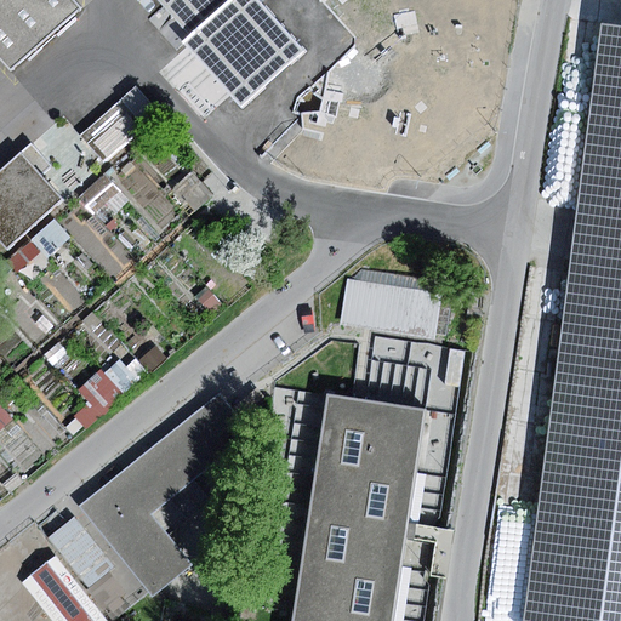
[(73,0),(0,0),(0,58),(11,70),(81,9),(73,0)]
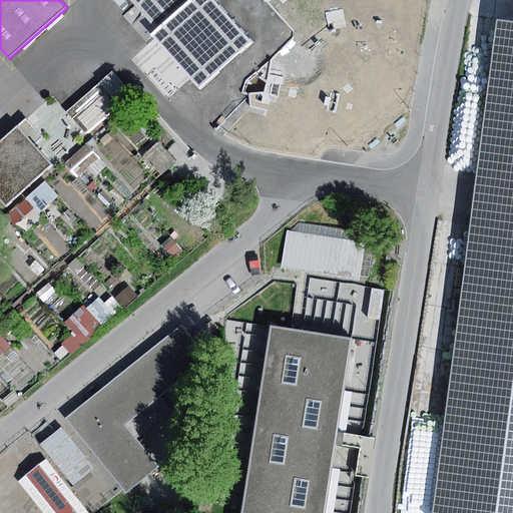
[(129,0),(157,30),(151,34),(179,65),(221,26),(197,0),(129,0)]
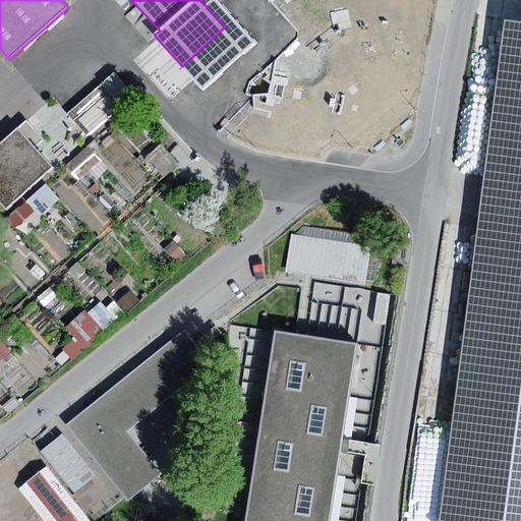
[(520,520),(520,22),(506,20),(440,520),(520,520)]
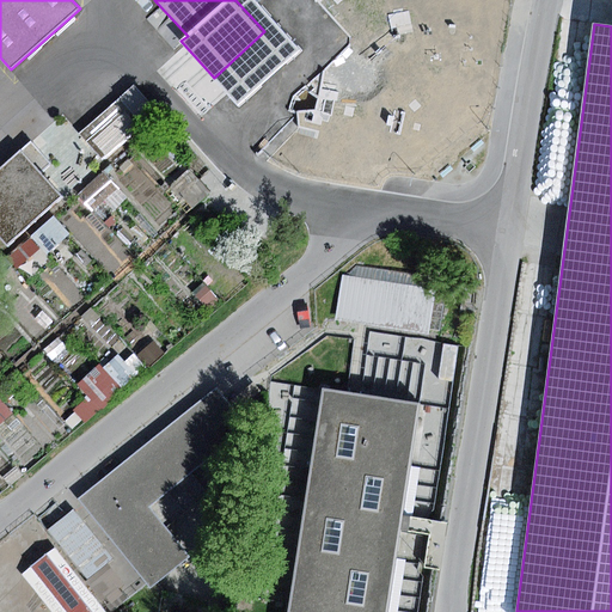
[(134,86),(79,135),(102,160),(157,111),(134,86)]
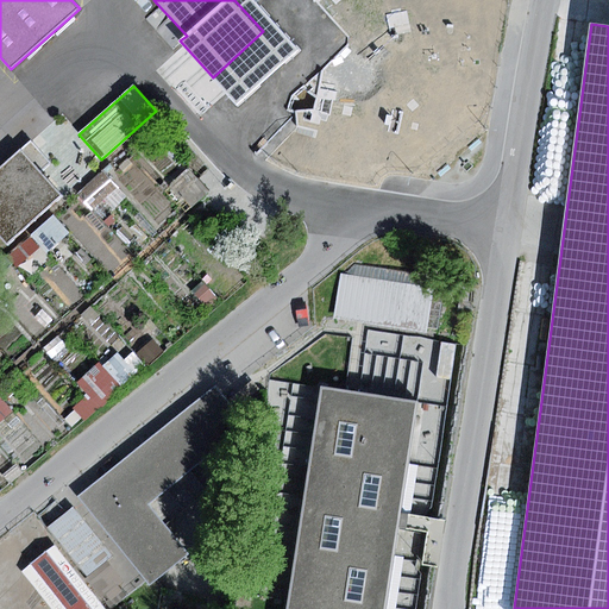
[(20,150),(0,168),(0,237),(7,245),(62,196),(20,150)]
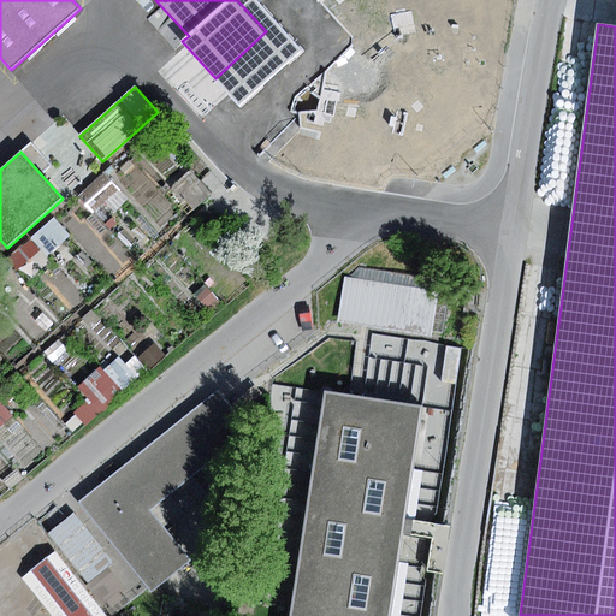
[(344,279),(338,324),(432,338),(439,292),(344,279)]
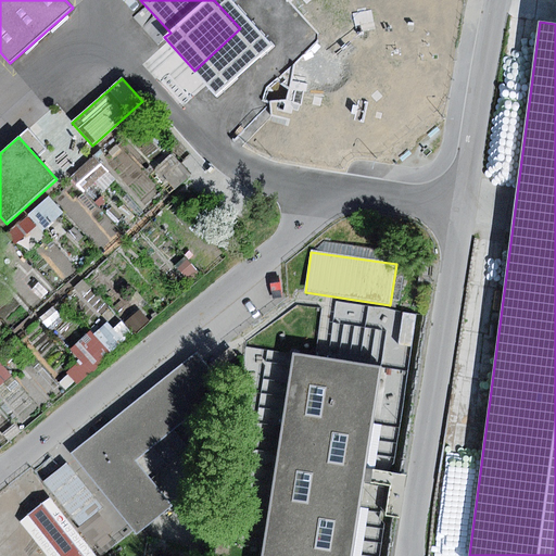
[(112,311),(66,352),(86,374),(131,332),(112,311)]
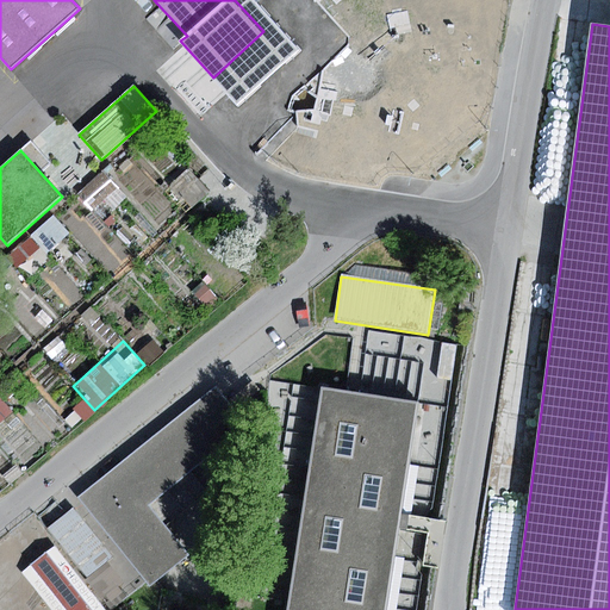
[(253,381),(232,399),(240,408),(260,391),(253,381)]
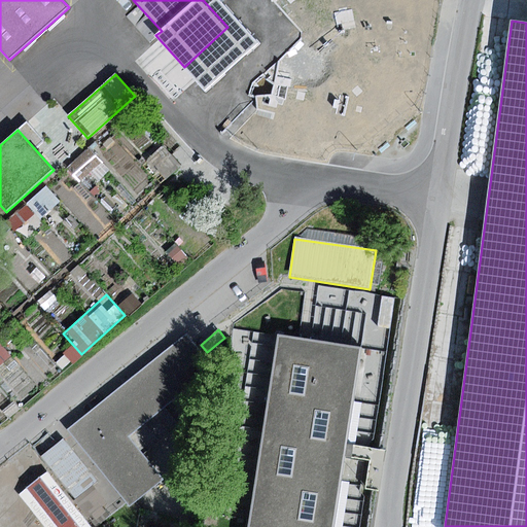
[(187,334),(68,430),(129,505),(162,480),(127,437),(214,366),(187,334)]
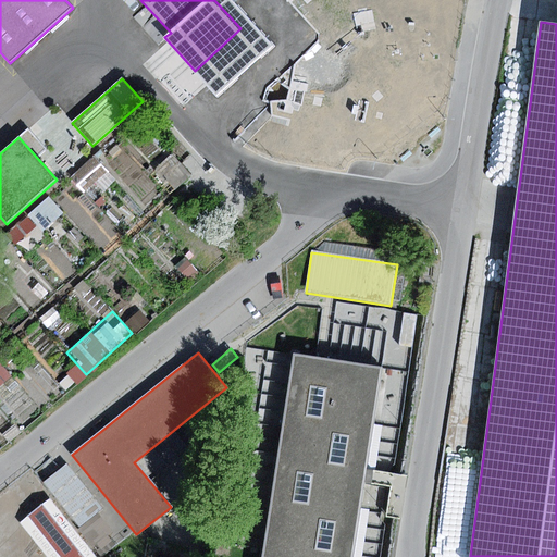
[(351,556),(381,367),(294,354),(262,556),(351,556)]
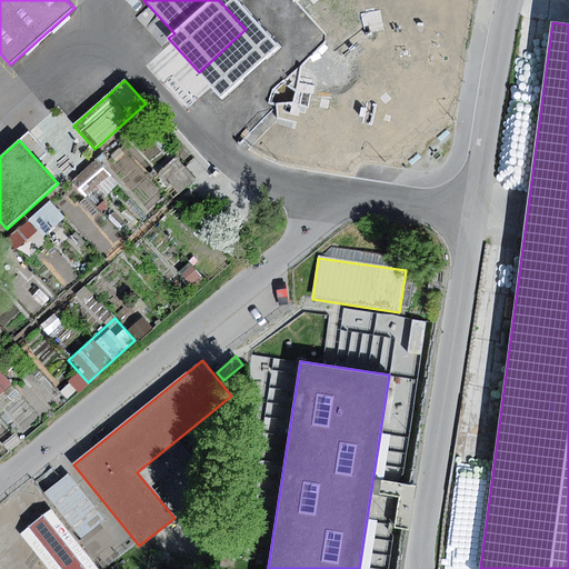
[(67,473),(45,492),(82,538),(105,519),(67,473)]
